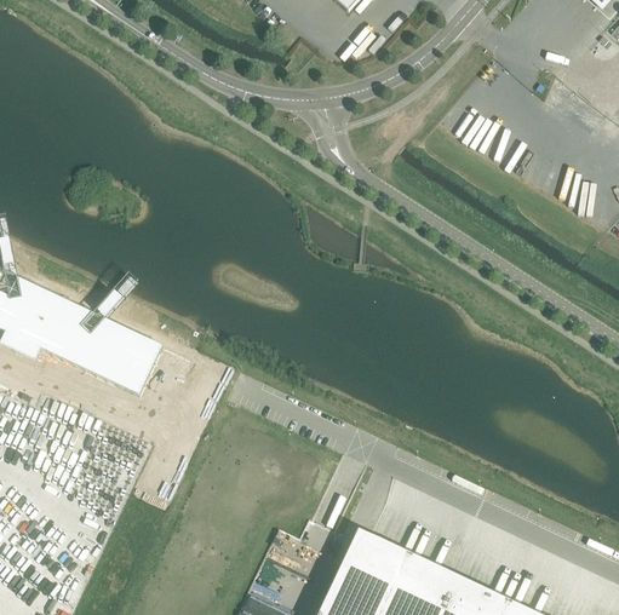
[(336,0),(348,11),(356,0),(336,0)]
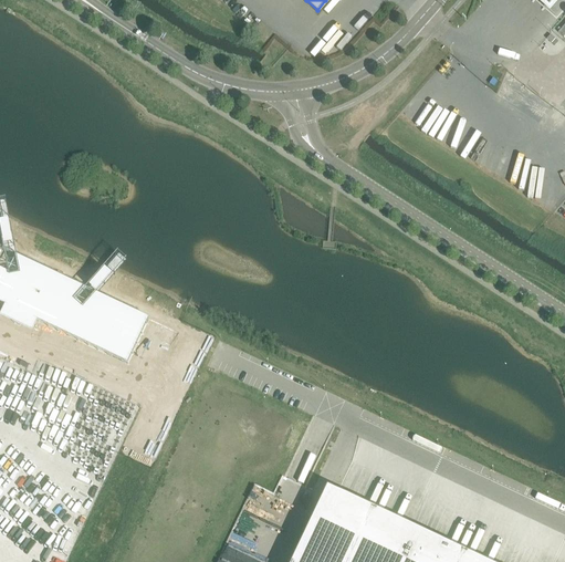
[(0,300),(139,366),(161,321),(0,243),(0,300)]
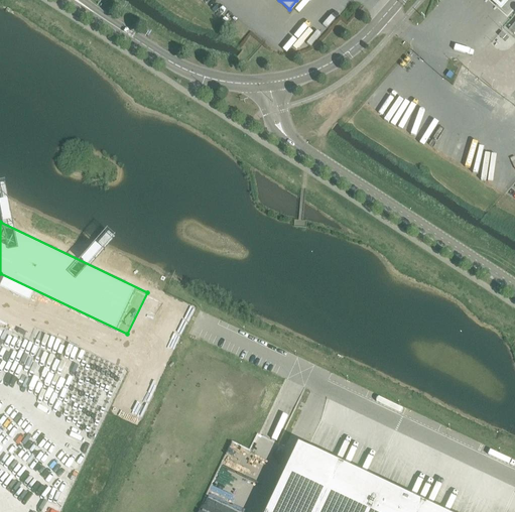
[(191,320),(187,329),(200,334),(204,325),(191,320)]
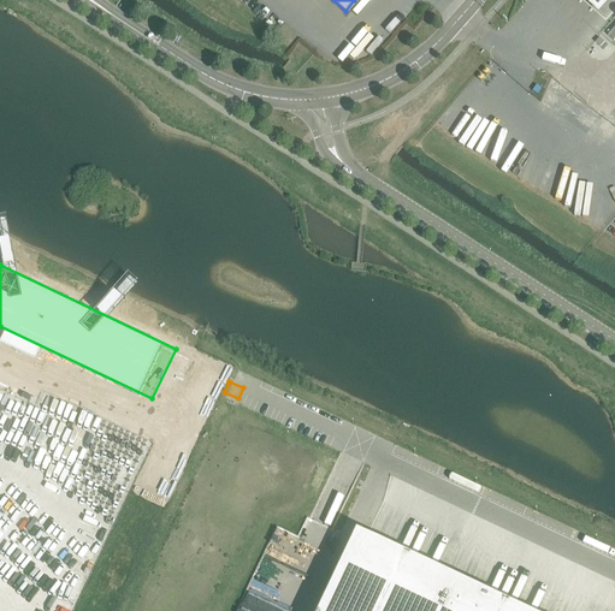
[(117,473),(131,442),(105,429),(90,460),(117,473)]
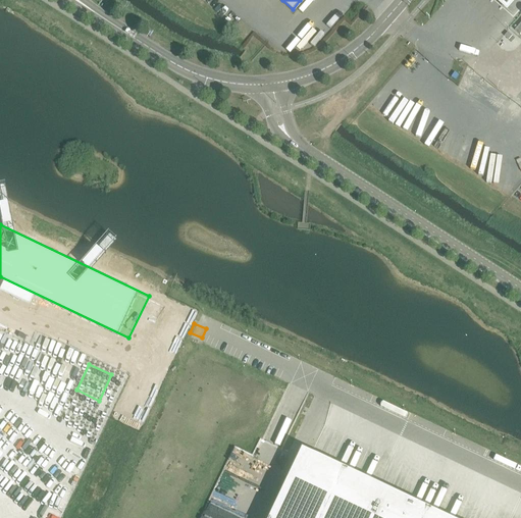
[(274,408),(264,433),(271,436),(281,411),(274,408)]
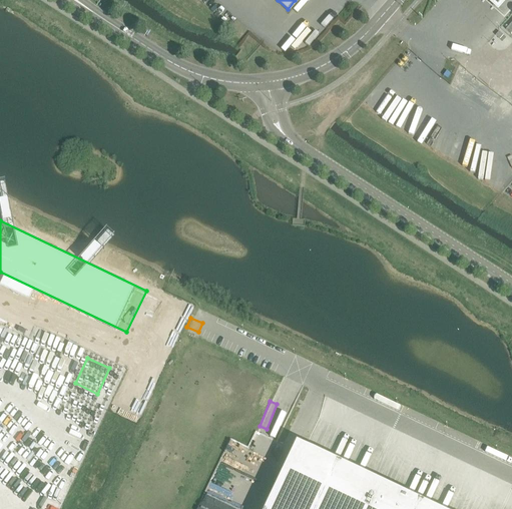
[(427,508),(294,446),(263,508),(427,508)]
